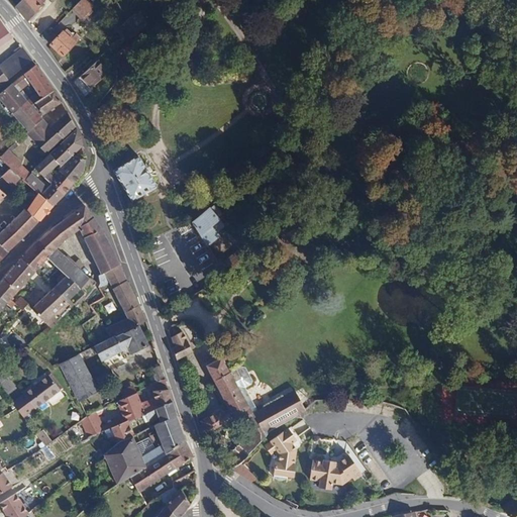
[(20,0),(15,5),(16,6),(27,19),(44,0),(20,0)]
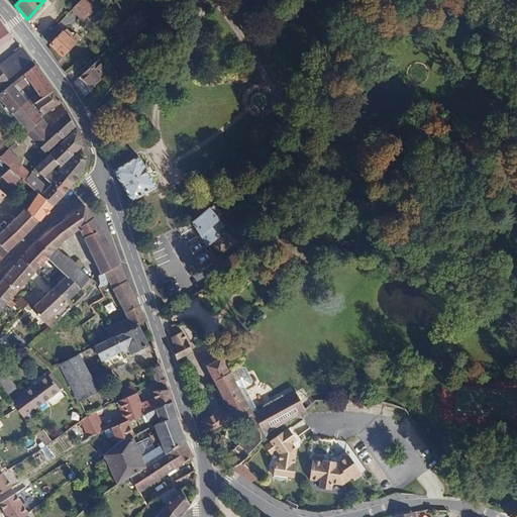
[(80,0),(80,1),(74,7),(84,18),(92,11),(82,0),(80,0)]
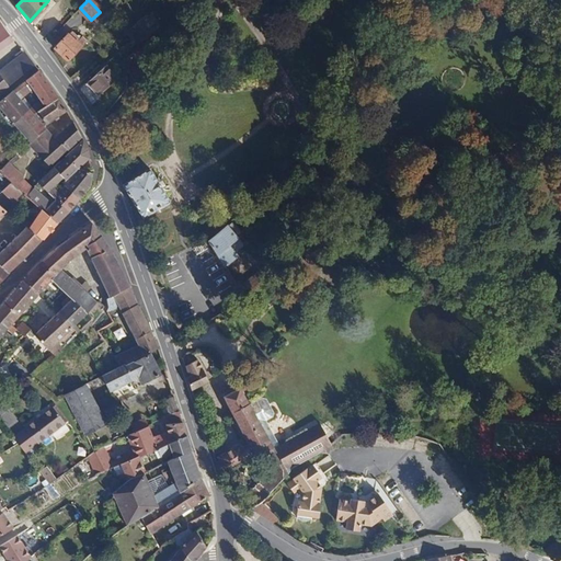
[(147,13),(125,30),(136,44),(157,27),(147,13)]
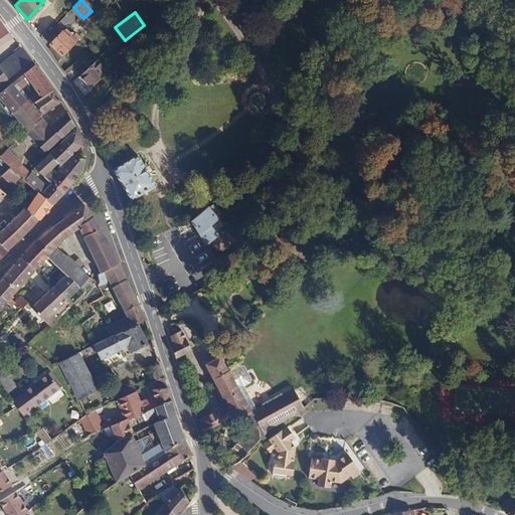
[(49,43),(62,56),(78,39),(67,27),(63,31),(62,30),(49,43)]
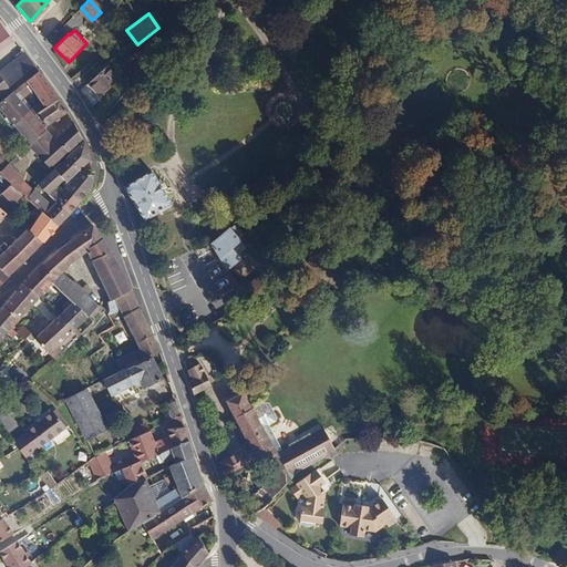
[(133,79),(135,82),(152,70),(163,60),(154,48),(150,41),(121,63),(133,79)]
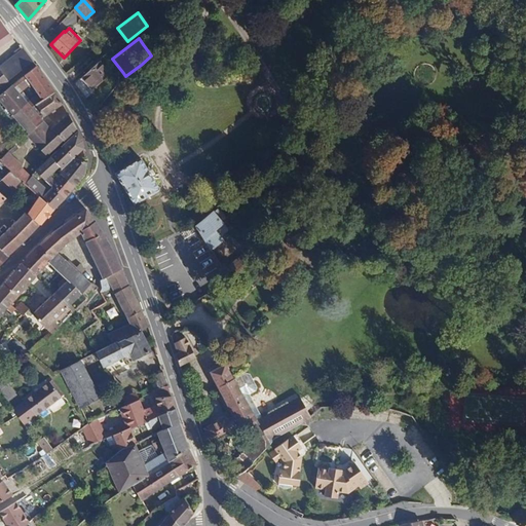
[(0,86),(32,61),(22,47),(0,65),(0,86)]
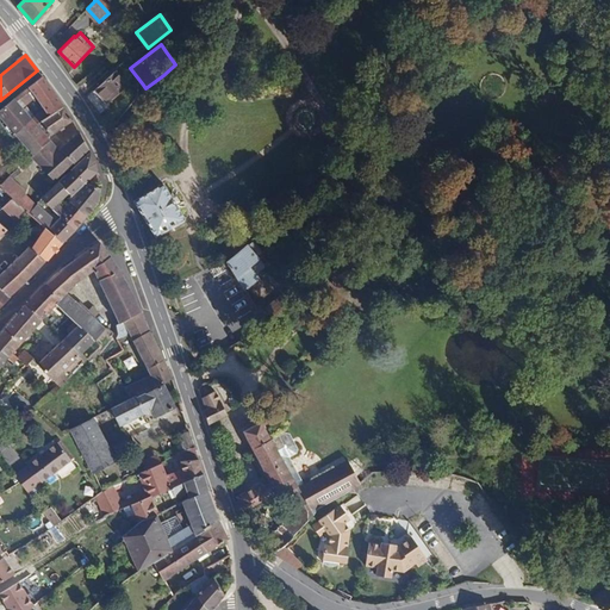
[(116,72),(97,89),(109,103),(128,86),(116,72)]
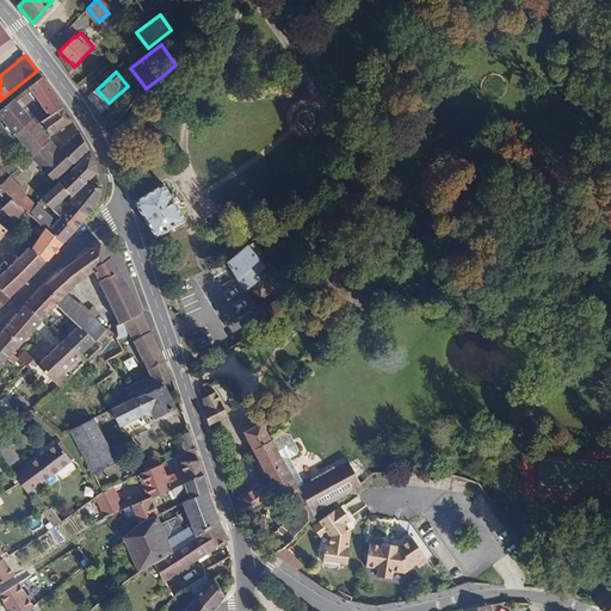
[(49,115),(62,107),(42,76),(29,87),(36,97),(44,109),(49,115)]
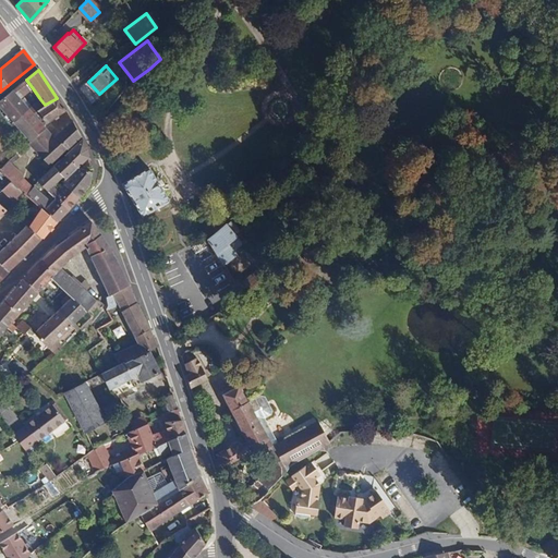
[(33,88),(26,80),(12,91),(21,99),(33,88)]
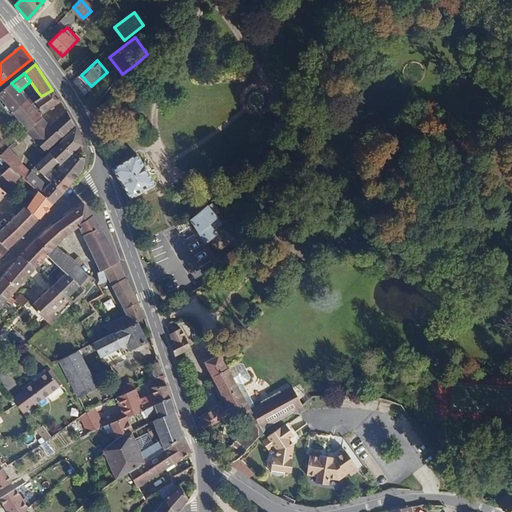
[(0,91),(0,97),(13,112),(26,100),(19,91),(11,83),(0,91)]
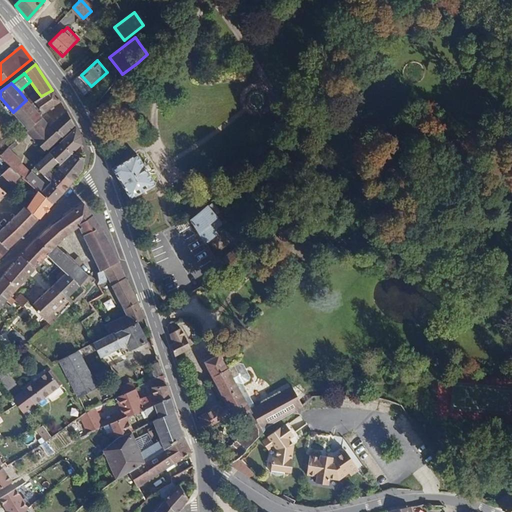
[(39,114),(60,101),(52,90),(41,96),(29,103),(26,100),(13,112),(27,130),(38,120),(41,117),(39,114)]
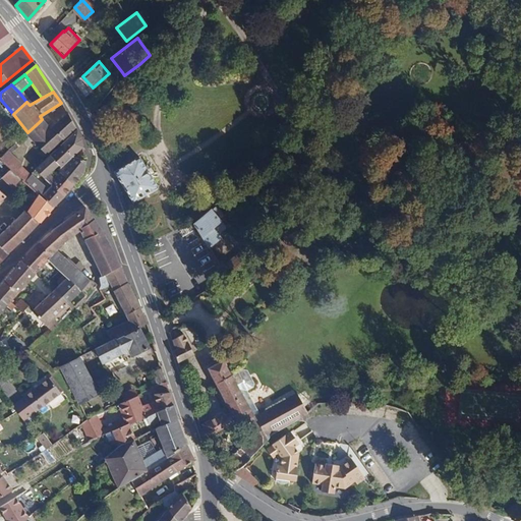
[(46,154),(75,127),(67,113),(47,131),(35,142),(46,154)]
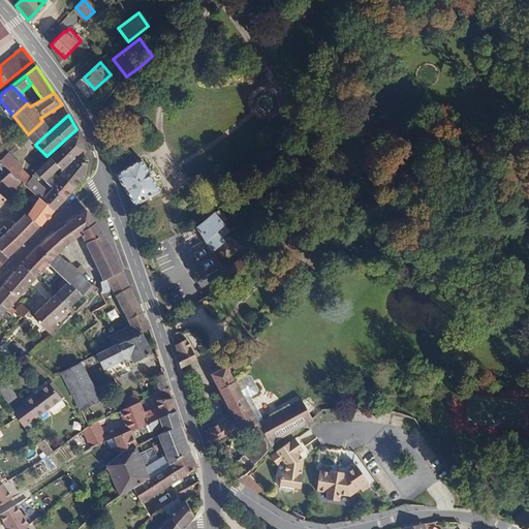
[(26,135),(35,145),(48,133),(39,124),(28,134),(26,135)]
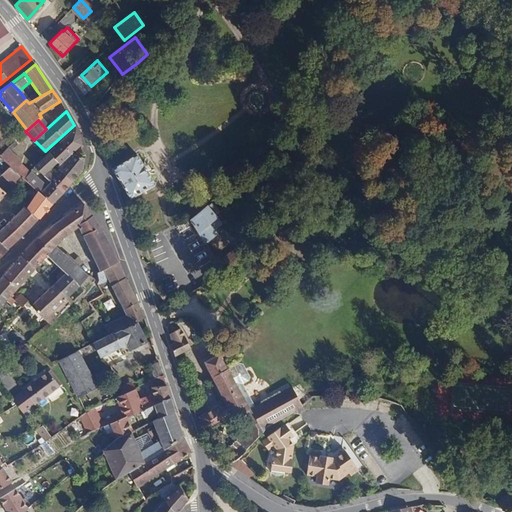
[(70,153),(82,144),(81,137),(76,129),(60,143),(70,153)]
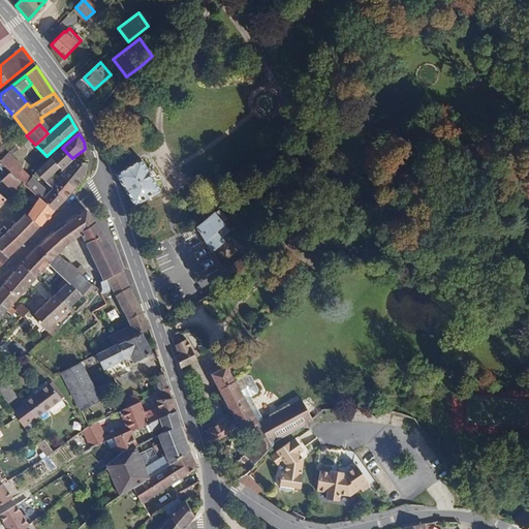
[(61,174),(74,187),(83,177),(86,173),(86,163),(73,158),(72,158),(62,148),(36,172),(50,185),(55,180),(51,174),(59,166),(61,167),(61,174)]
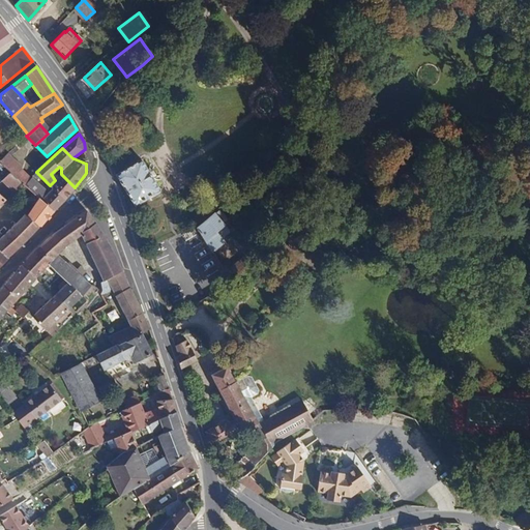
[(10,171),(25,184),(30,178),(7,153),(0,160),(2,164),(10,171)]
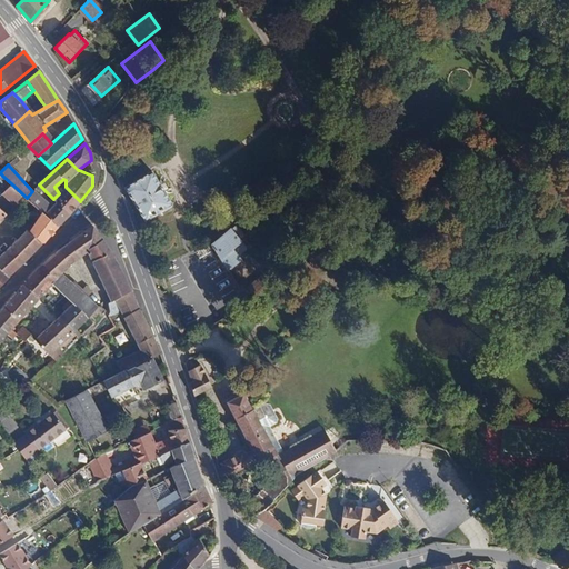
[(151,170),(123,186),(143,220),(171,205),(151,170)]
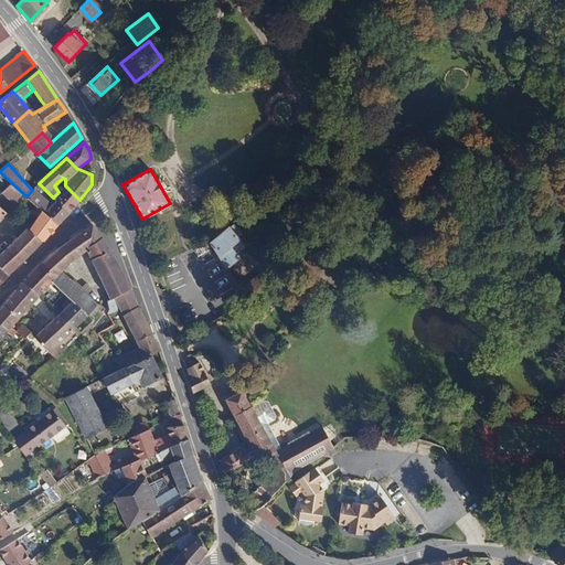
[(29,231),(42,241),(54,228),(57,225),(27,196),(11,182),(2,192),(14,204),(19,201),(38,219),(33,224),(29,231)]
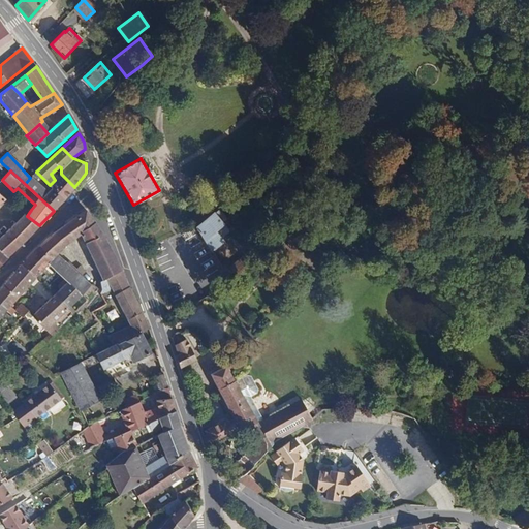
[(52,188),(65,199),(65,198),(74,187),(61,174),(55,180),(50,185),(52,188)]
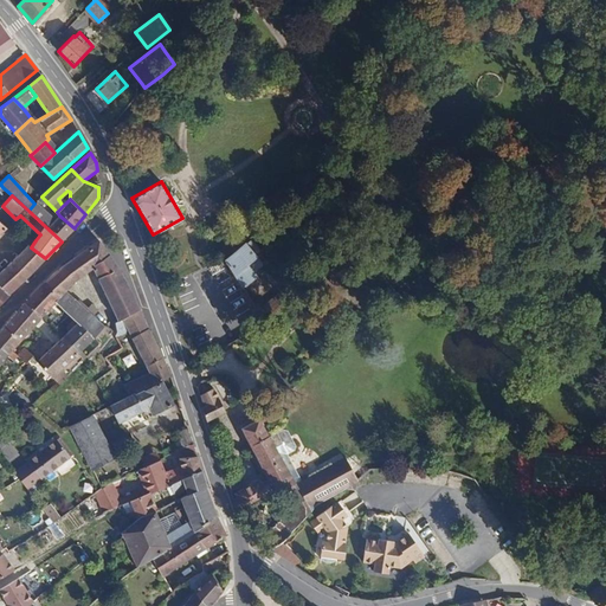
[(28,211),(62,242),(75,229),(59,216),(55,221),(37,206),(34,204),(28,211)]
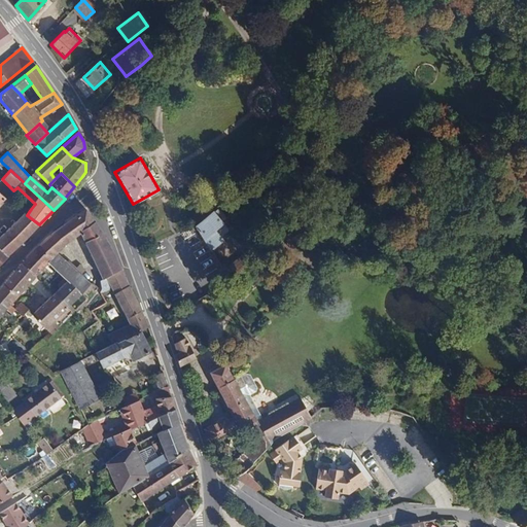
[(218,208),(197,226),(211,250),(222,241),(220,238),(229,231),(223,222),(237,211),(236,209),(233,211),(231,211),(227,214),(227,216),(225,216),(218,208)]
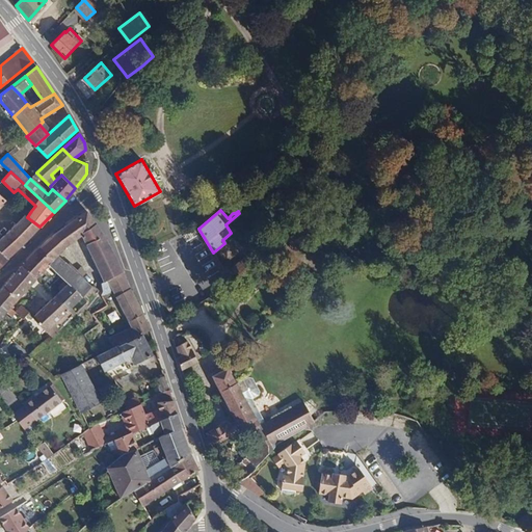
[(47,239),(38,248),(53,260),(49,264),(68,283),(81,296),(90,287),(58,255),(69,244),(81,235),(103,282),(123,272),(108,241),(87,211),(71,221),(47,239)]
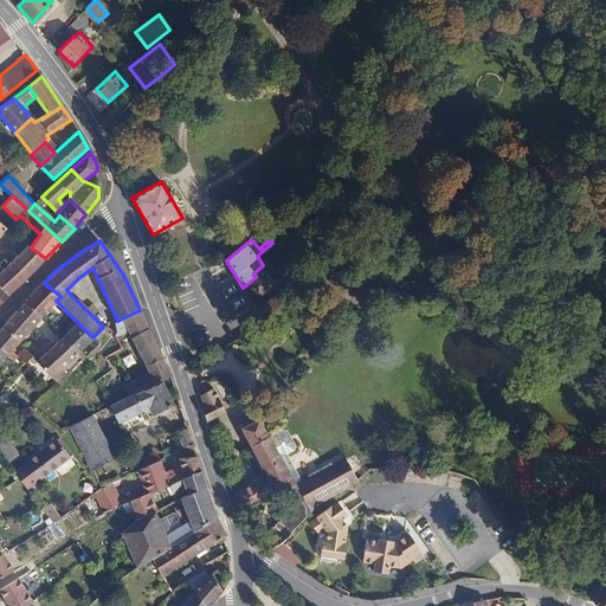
[(0,274),(0,283),(10,292),(43,262),(45,258),(31,247),(27,244),(0,274)]
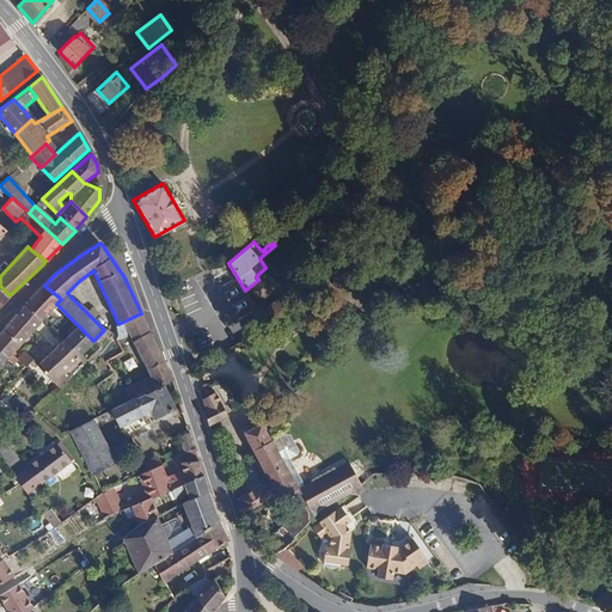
[(340,270),(331,273),(337,289),(344,287),(340,270)]
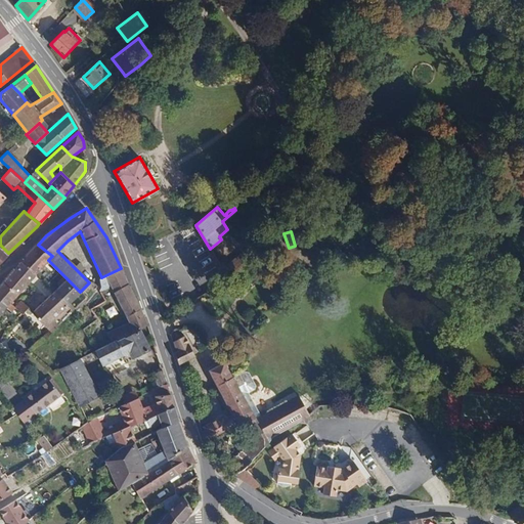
[(267,248),(260,239),(223,269),(228,279),(267,248)]
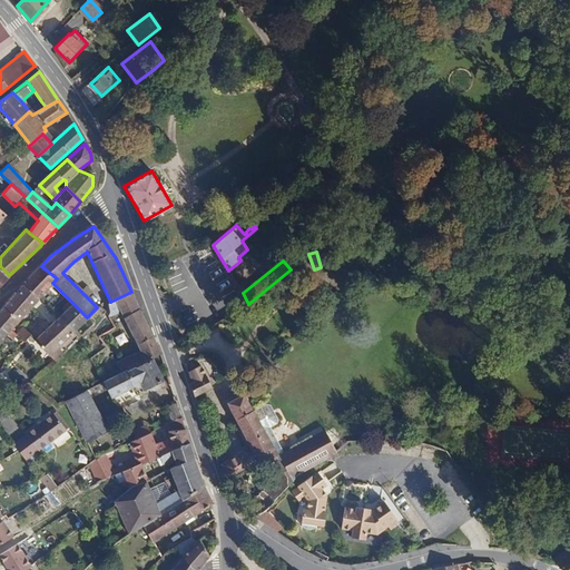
[(57,278),(41,266),(17,292),(0,311),(0,342),(5,334),(11,326),(52,283),(57,278)]
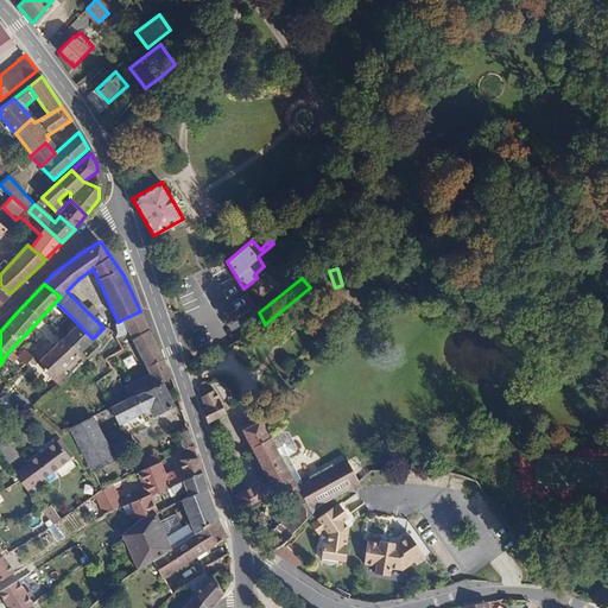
[(145,323),(140,311),(118,322),(115,324),(116,333),(115,337),(118,343),(124,341),(120,335),(127,331),(150,378),(124,388),(128,398),(134,396),(171,378),(145,323)]
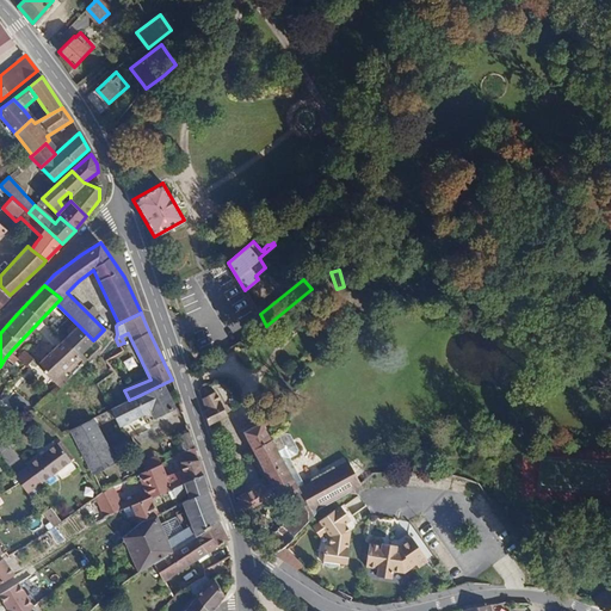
[(93,340),(78,325),(37,364),(54,381),(93,340)]
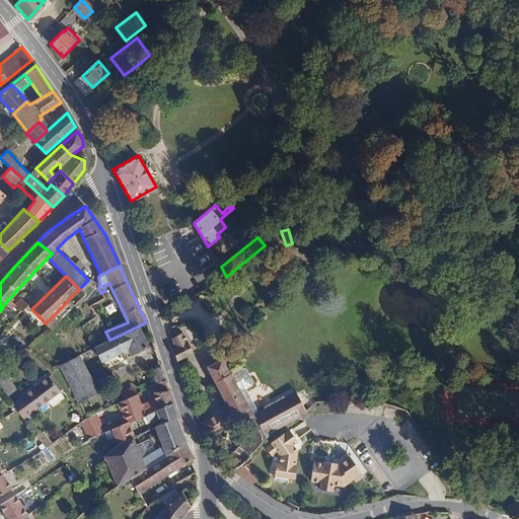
[(20,298),(13,304),(21,311),(26,305),(20,298)]
